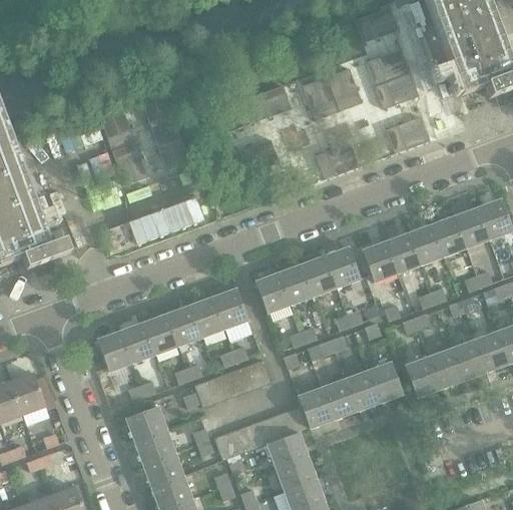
[(489,98),(497,95),(500,101),(512,96),(512,74),(484,0),(424,0),(460,95),(485,86),(489,98)]
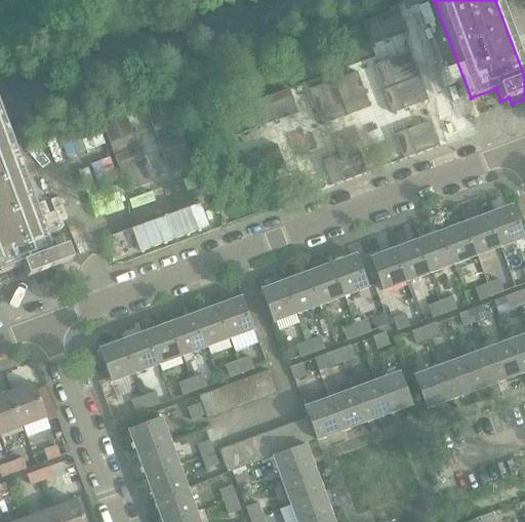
[(27,276),(36,273),(38,279),(55,274),(52,267),(59,264),(71,259),(62,233),(47,239),(0,112),(0,272),(23,264),(27,276)]
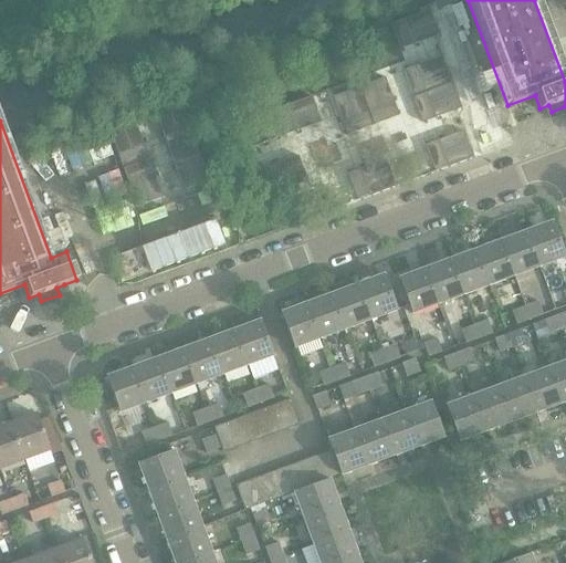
[(565,253),(553,219),(527,229),(541,264),(565,254),(565,253)]
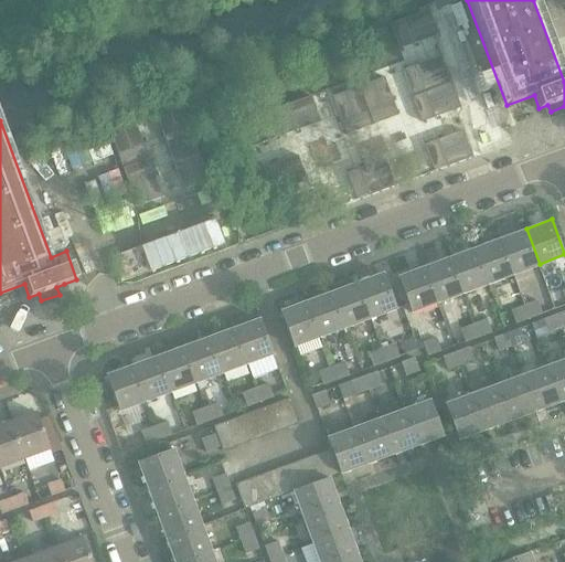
[(514,273),(540,264),(526,229),(501,237),(514,273)]
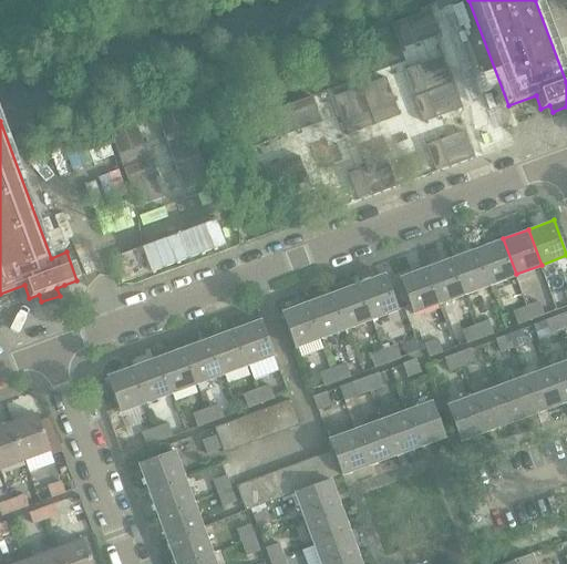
[(503,238),(477,248),(491,284),(516,274),(503,238)]
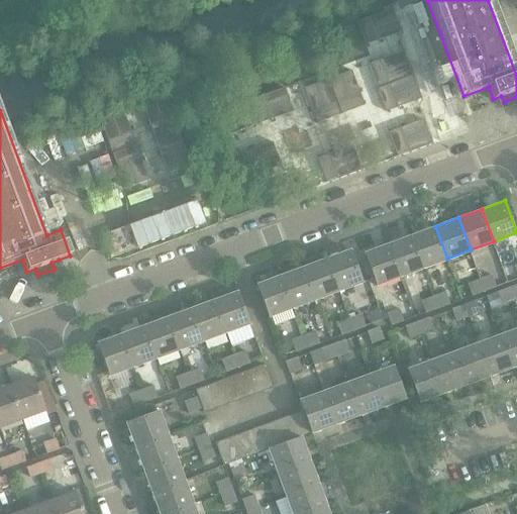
[(424,267),(447,259),(435,226),(412,234),(424,267)]
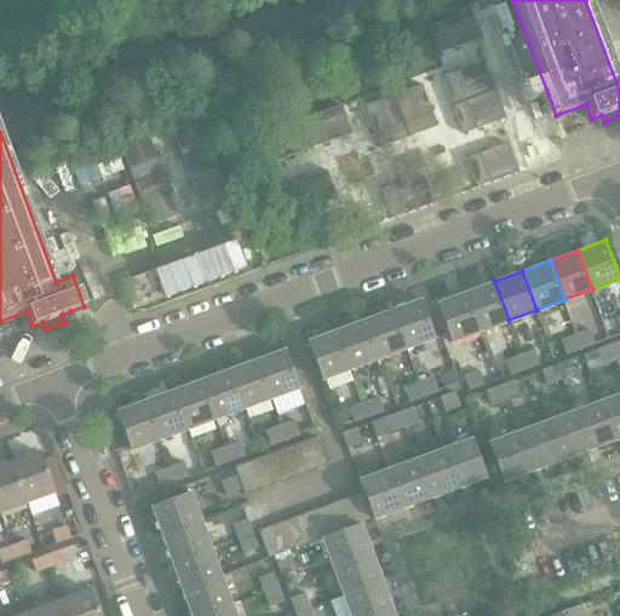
[(494,281),(466,292),(481,330),(509,320),(494,281)]
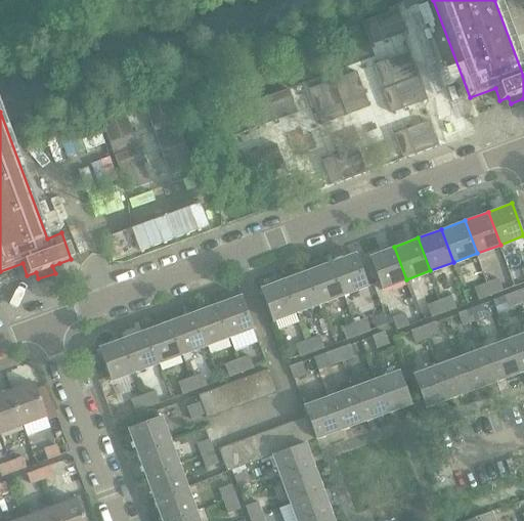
[(394,247),(370,256),(382,289),(406,279),(394,247)]
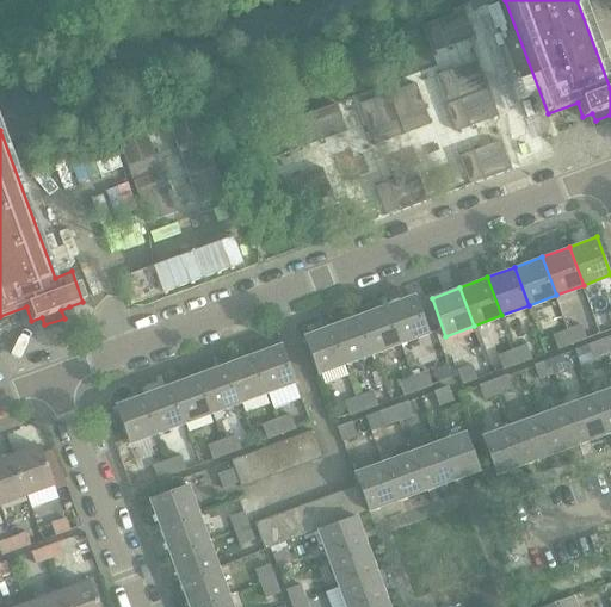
[(387,304),(401,342),(429,332),(414,293),(387,304)]
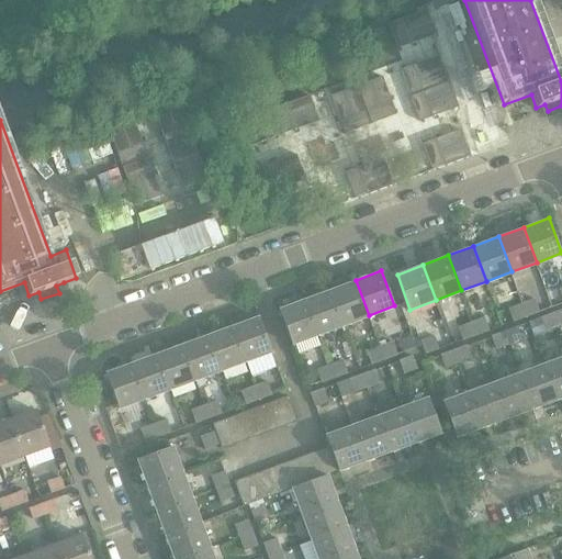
[(330,289),(344,325),(369,315),(356,280),(330,289)]
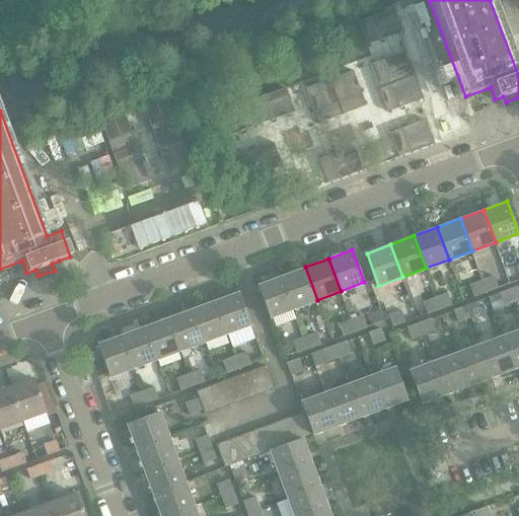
[(305,267),(282,276),(294,308),(317,300),(305,267)]
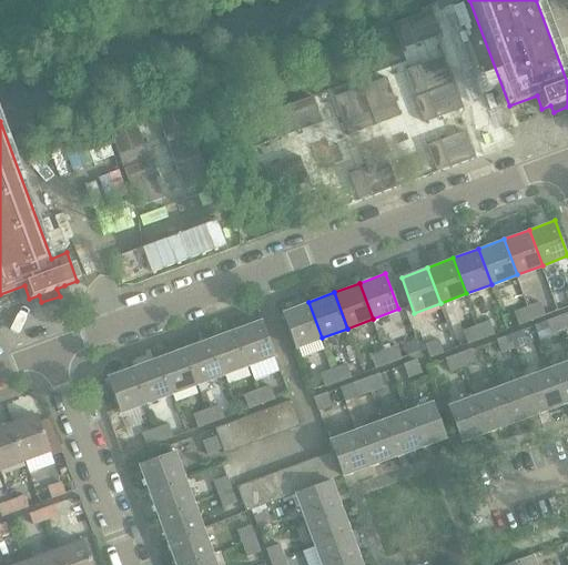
[(540,301),(527,305),(533,319),(545,314),(540,301)]
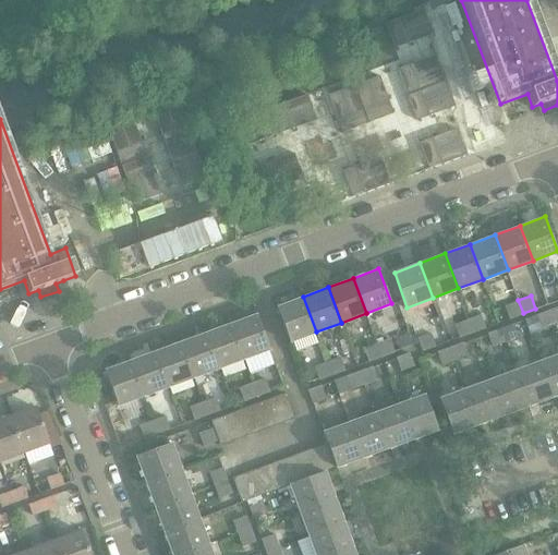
[(291,341),(316,332),(303,297),(278,305),(291,341)]
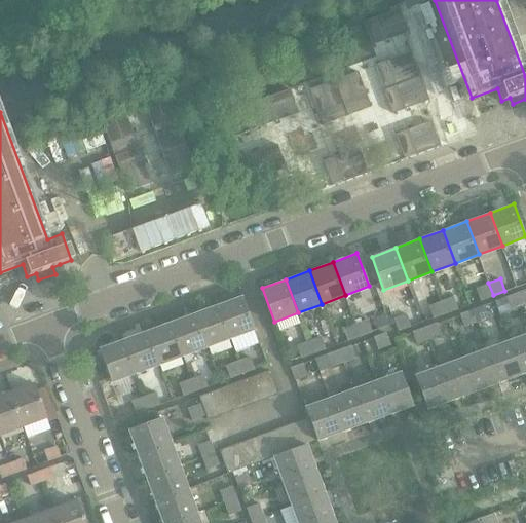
[(481,299),(493,295),(488,283),(476,287),(481,299)]
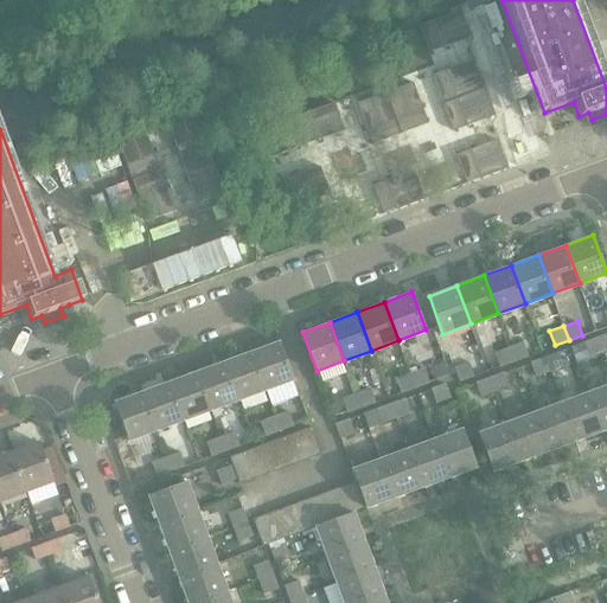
[(590,355),(604,350),(599,335),(585,341),(590,355)]
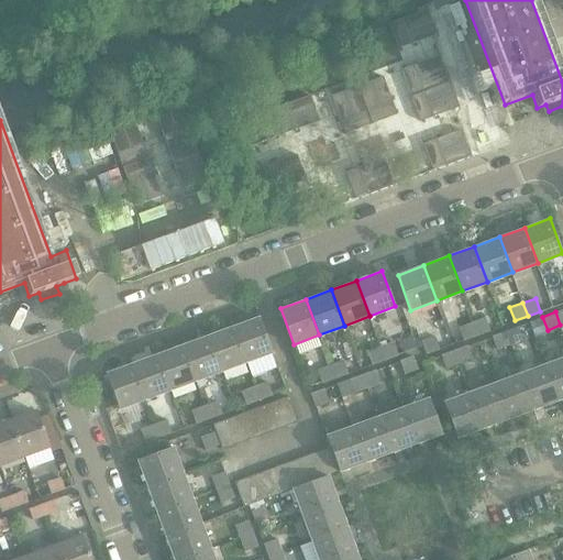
[(260,317),(233,326),(246,362),(273,352),(260,317)]
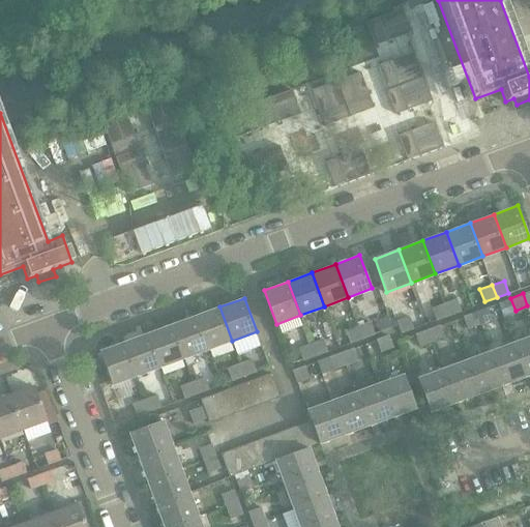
[(457,298),(444,302),(449,315),(462,310),(457,298)]
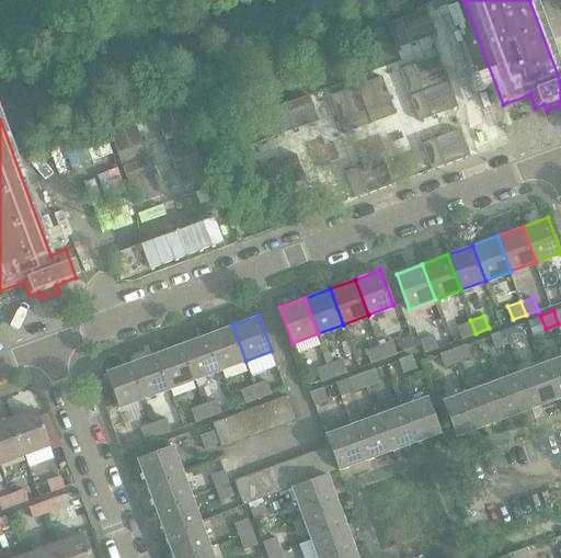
[(462,338),(476,333),(470,320),(458,325),(462,338)]
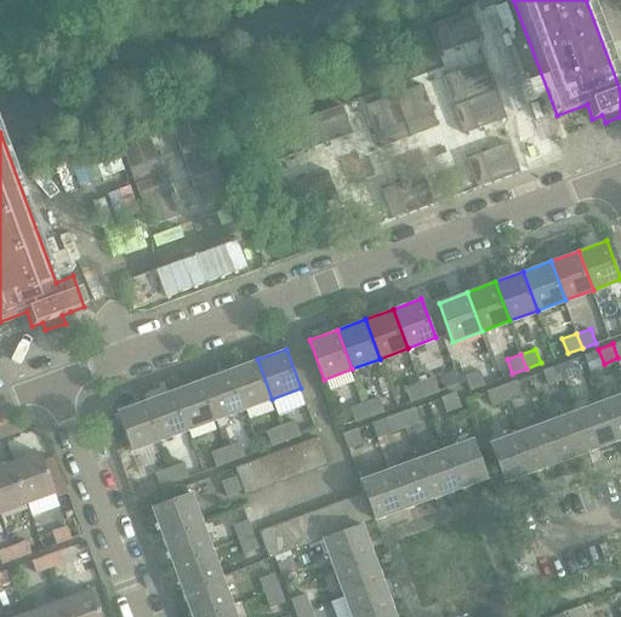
[(229,370),(244,409),(272,399),(257,359),(229,370)]
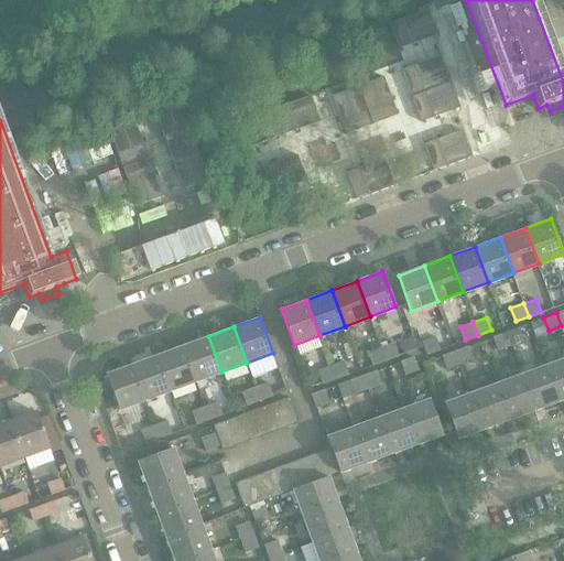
[(511,344),(524,340),(519,326),(506,331),(511,344)]
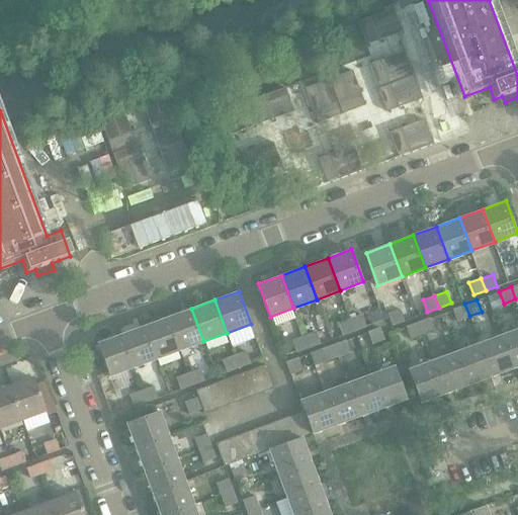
[(464,304),(453,309),(457,321),(469,316),(464,304)]
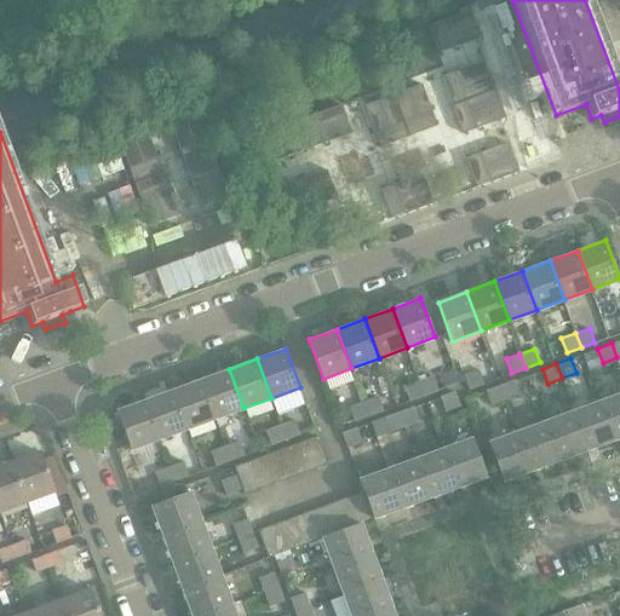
[(478,368),(465,374),(470,389),(484,383),(478,368)]
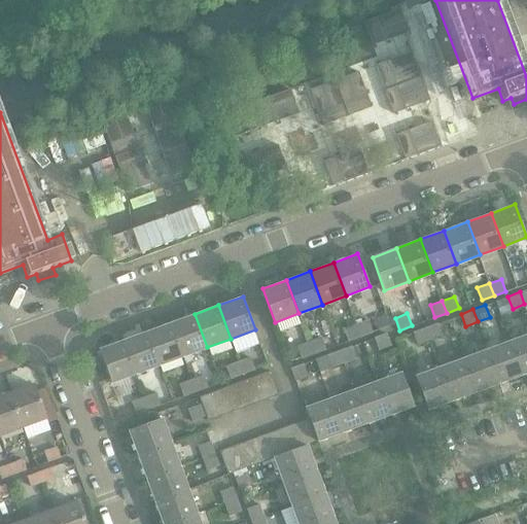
[(195,314),(171,322),(183,355),(207,347),(195,314)]
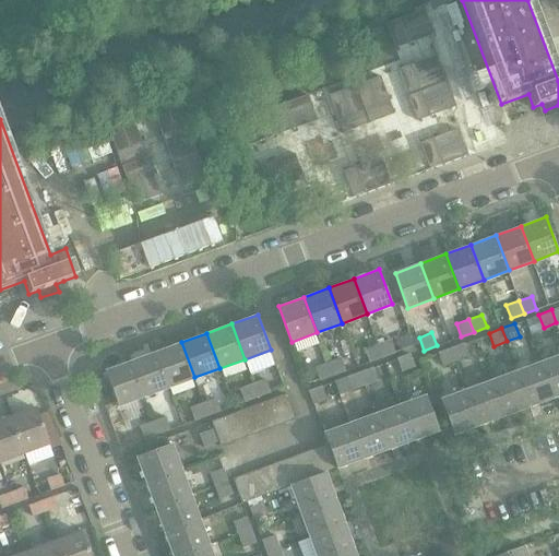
[(391,339),(378,343),(382,356),(395,352),(391,339)]
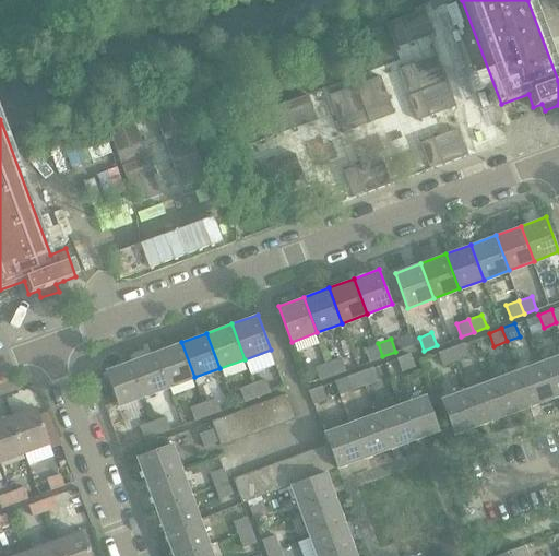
[(181,342),(157,352),(169,387),(194,377),(181,342)]
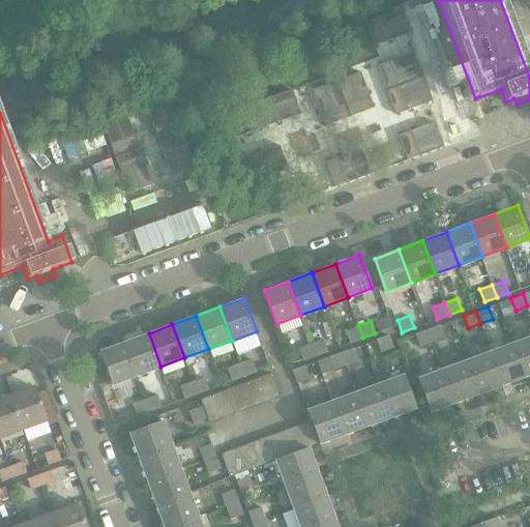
[(433,341),(445,337),(440,324),(428,328),(433,341)]
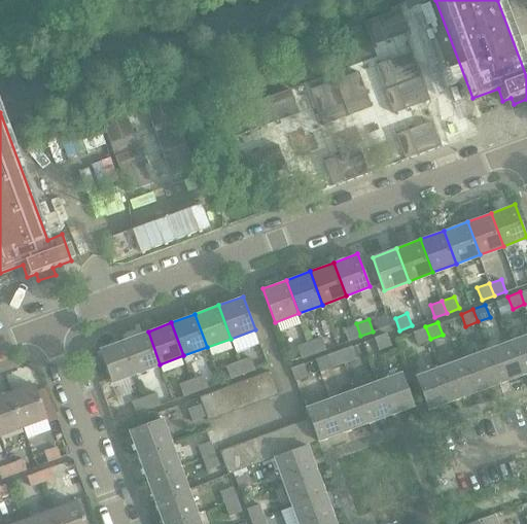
[(348,340),(360,336),(356,323),(344,327),(348,340)]
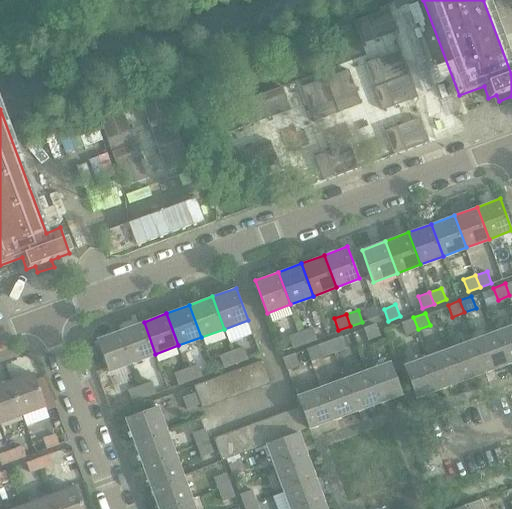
[(413,317),(402,321),(406,333),(418,329),(413,317)]
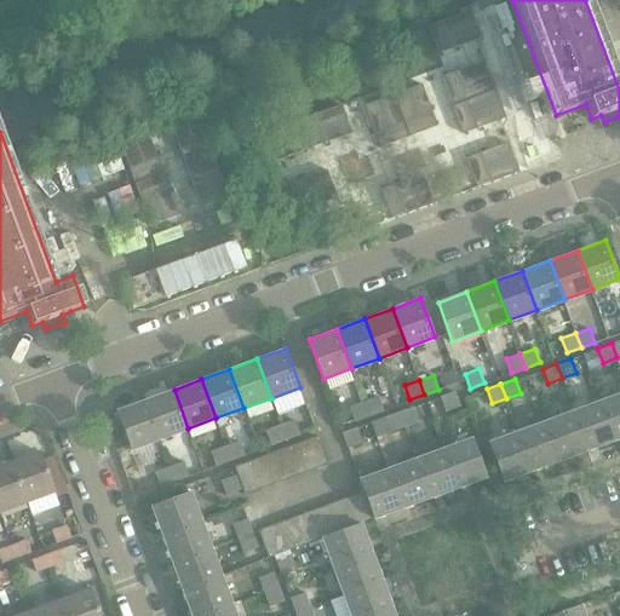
[(147,399),(161,438),(188,429),(174,390),(147,399)]
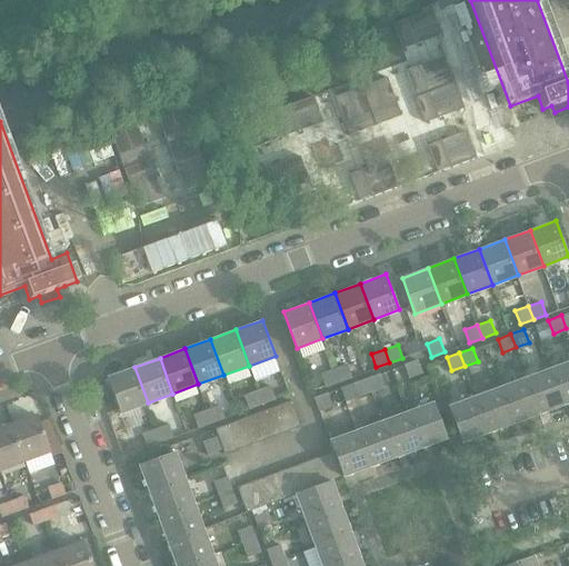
[(422,373),(418,359),(405,364),(409,377),(422,373)]
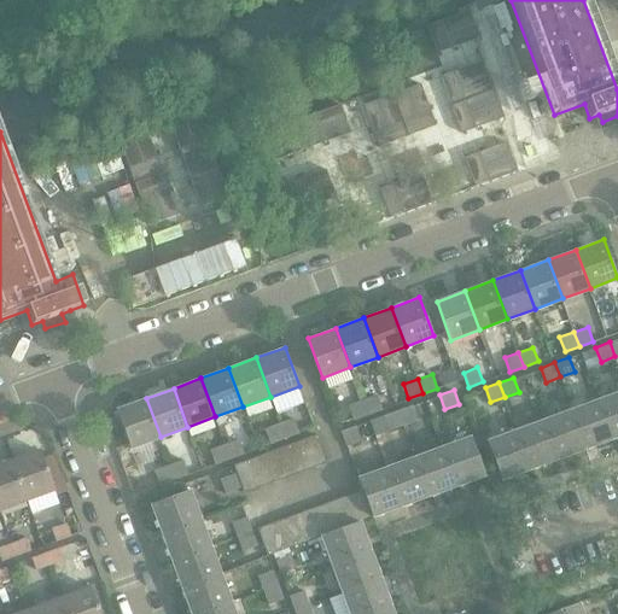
[(617,391),(599,399),(613,438),(617,436),(617,391)]
